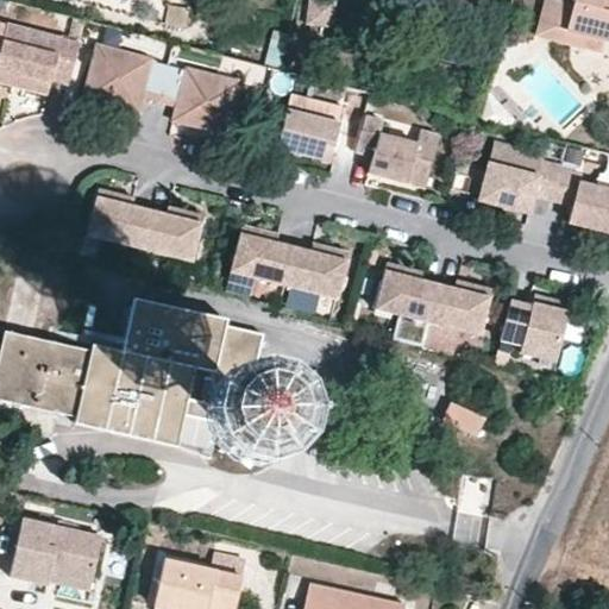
[(334,0),(306,0),(303,22),(332,25),(334,0)]
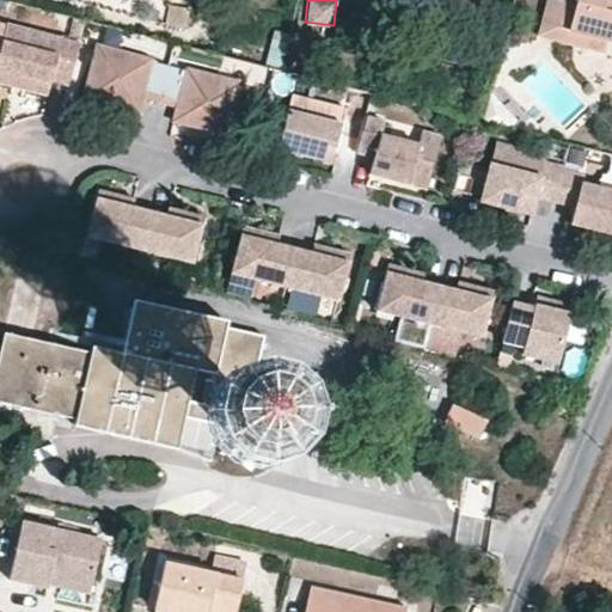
[(611,0),(545,0),(538,23),(611,43),(611,0)]
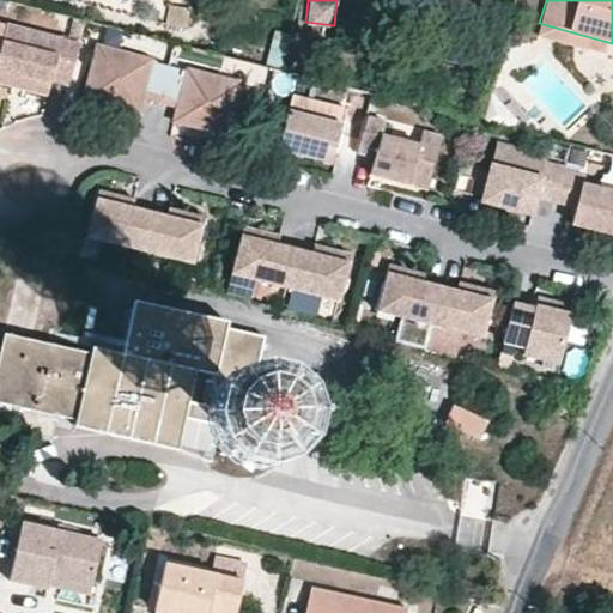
[(68,35),(78,37),(83,19),(73,17),(68,35)]
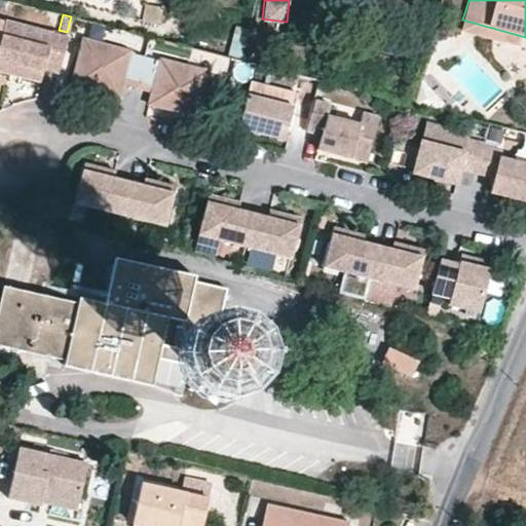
[(41,64),(58,68),(67,32),(59,30),(4,15),(0,30),(0,55),(41,67),(41,64)]
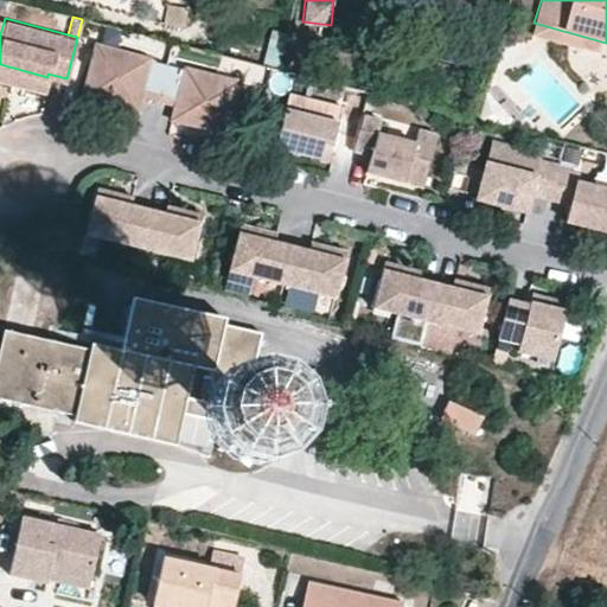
[(604,53),(606,43),(534,23),(531,32),(592,50),(604,53)]
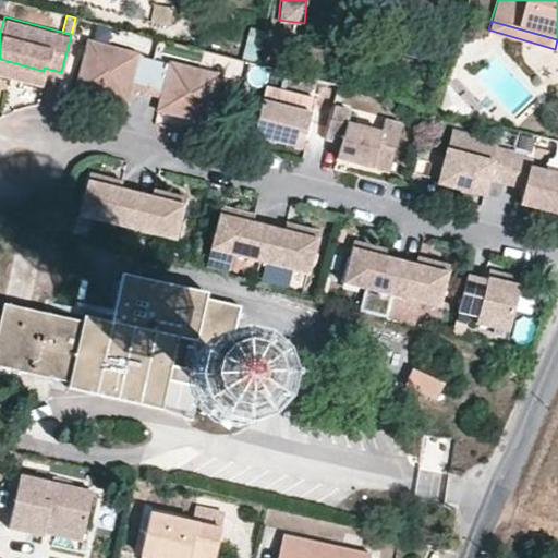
[(130,87),(144,92),(153,60),(137,56),(138,52),(86,39),(74,87),(117,98),(125,100),(130,87)]
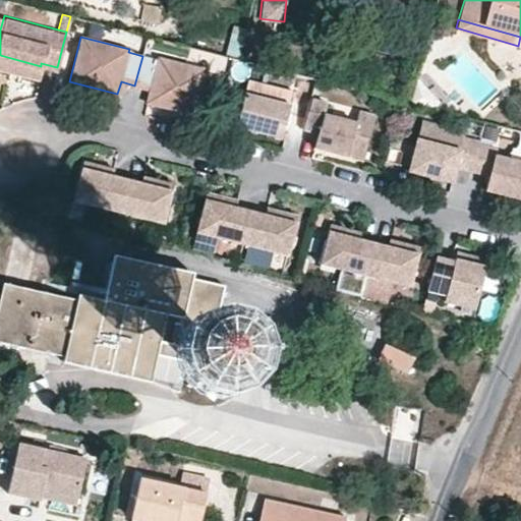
[(236,59),(248,62),(253,43),(241,40),(236,59)]
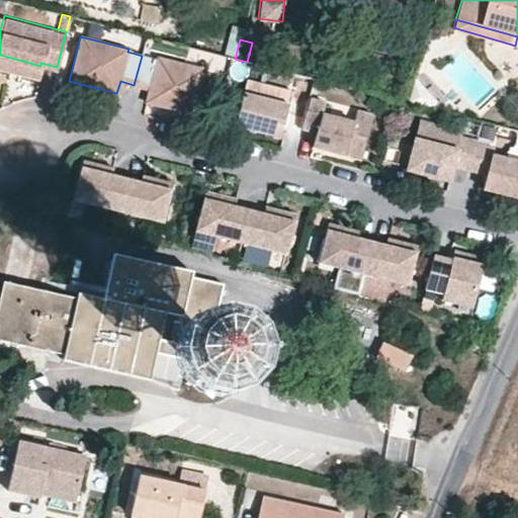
[(38,71),(40,66),(0,55),(0,66),(37,76),(38,71)]
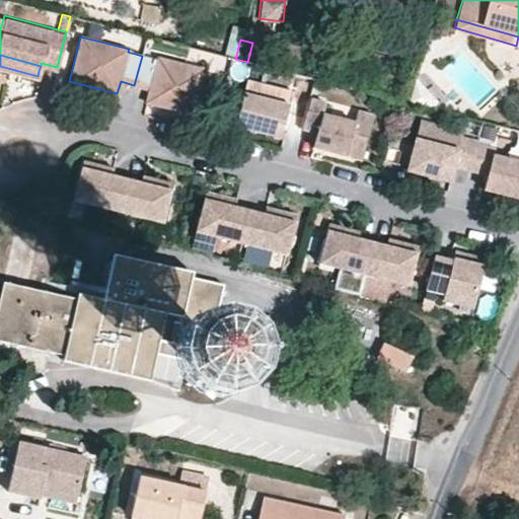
[(276,69),(295,74),(298,60),(280,55),(276,69)]
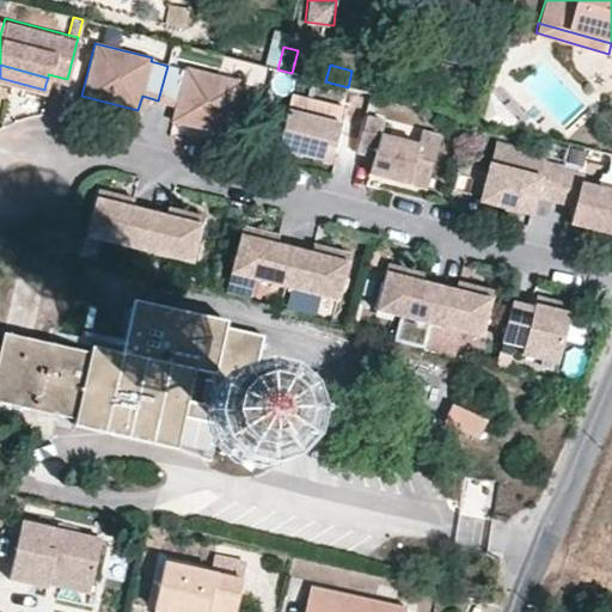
[(167,66),(158,101),(177,105),(173,120),(188,123),(227,134),(240,80),(187,67),(185,71),(167,66)]
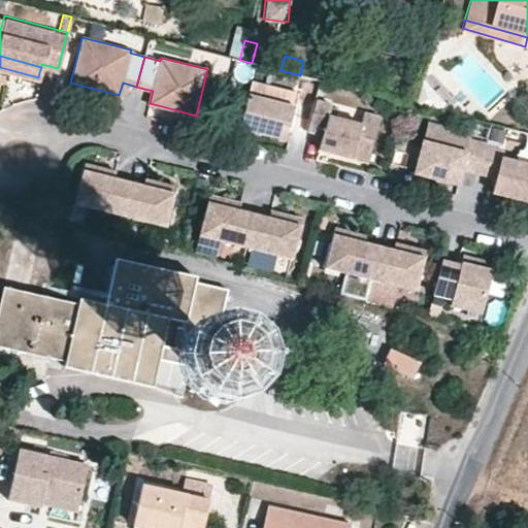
[(288,127),(305,131),(314,100),(294,95),(291,105),(246,95),(237,130),(259,135),(275,139),(278,125),(288,127)]
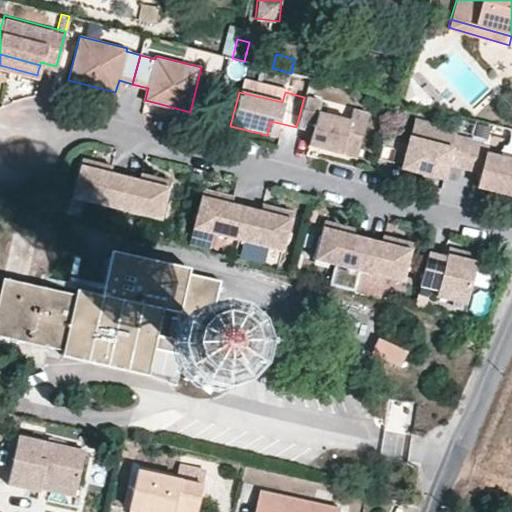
[(304,97),(296,127),(313,132),(310,146),(333,152),(356,158),(368,113),(353,109),(350,122),(318,114),(321,101),(304,97)]
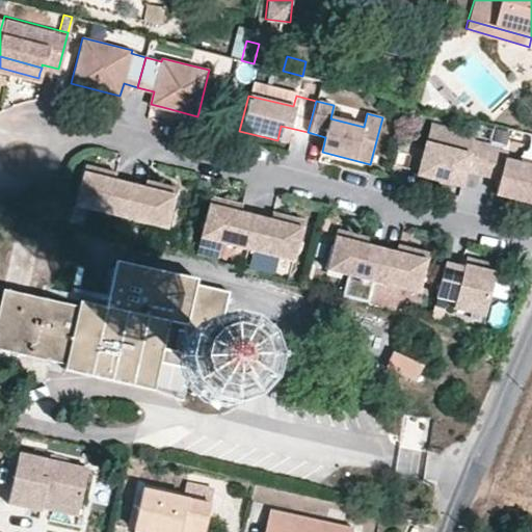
[(281,126),(277,140),(286,142),(290,128),(281,126)]
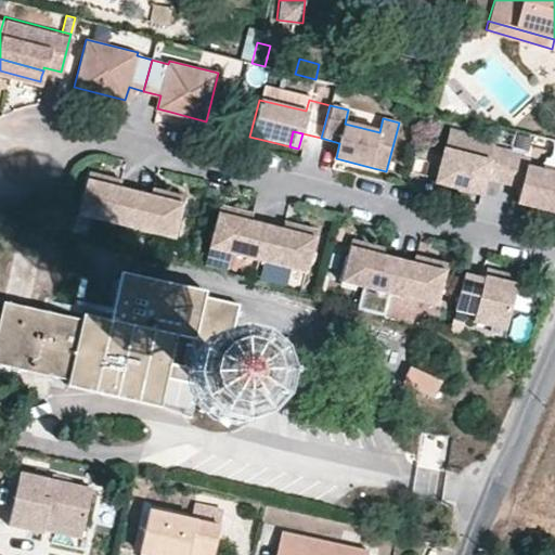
[(487,180),(501,183),(508,154),(494,150),(490,164),(442,151),(434,183),(474,194),(476,185),(485,188),(487,180)]
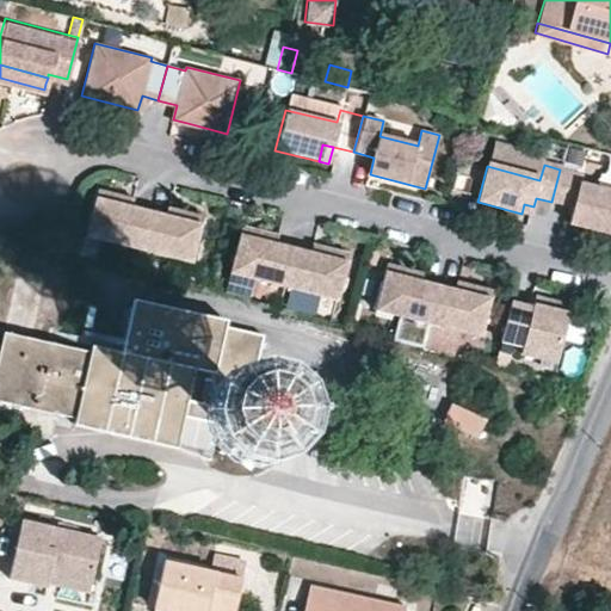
[(560,170),(551,202),(573,208),(568,223),(582,228),(584,223),(591,226),(590,229),(610,235),(610,191),(580,183),(582,176),(560,170)]
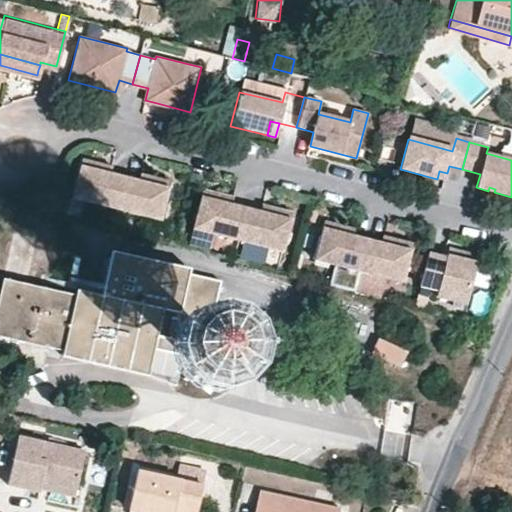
[(115,205),(123,174),(112,171),(102,169),(104,161),(83,155),(73,194),(115,205)]
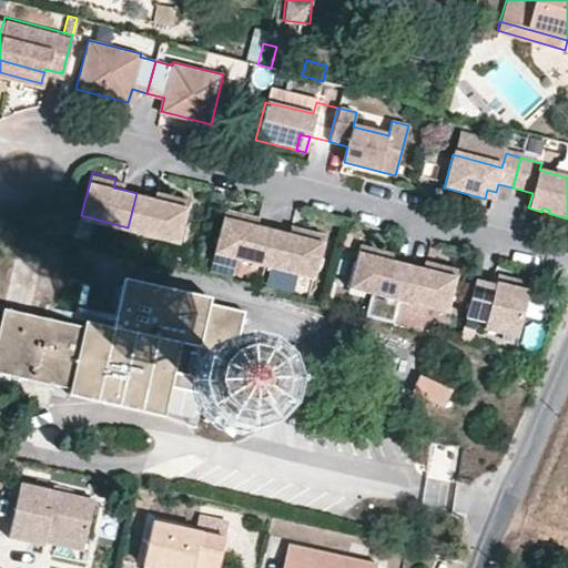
[(113,188),(124,190),(127,181),(122,180),(115,179),(113,188)]
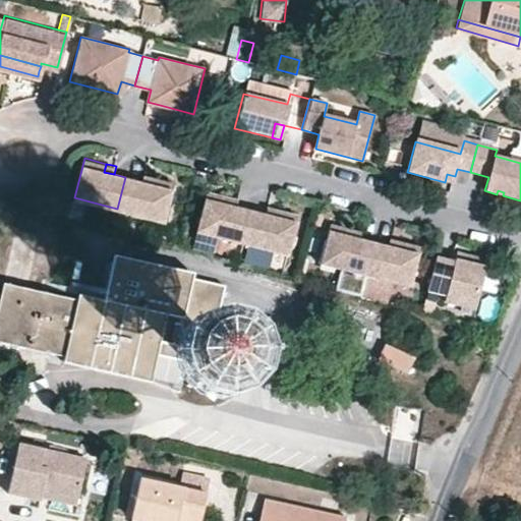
[(142,173),(140,181),(150,183),(152,175),(148,174),(142,173)]
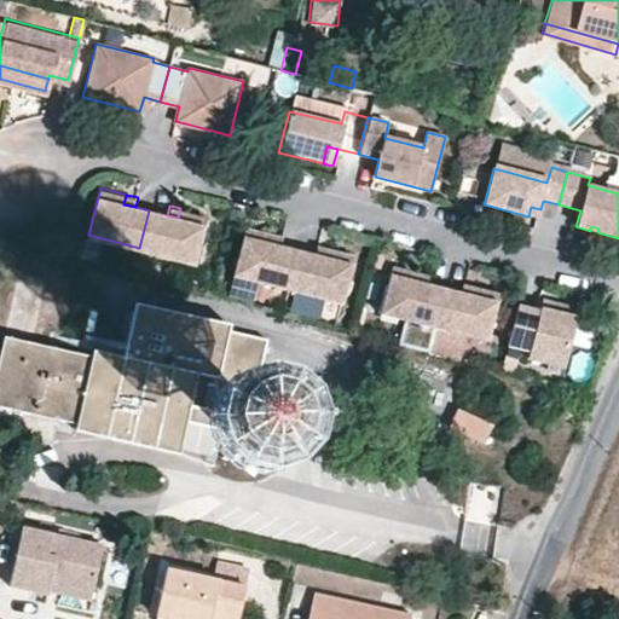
[(531,207),(528,217),(532,218),(537,219),(541,209),(531,207)]
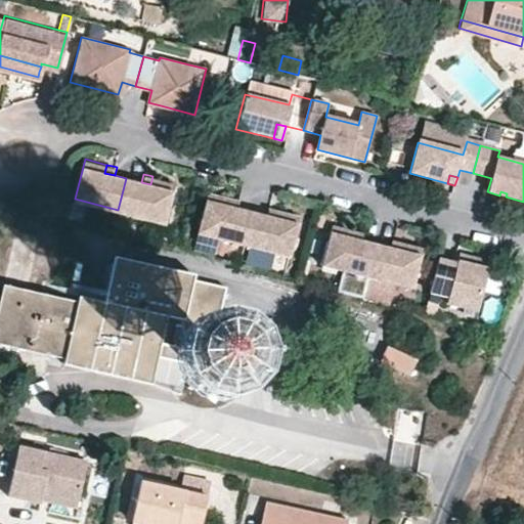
[(126,178),(118,210),(165,221),(175,182),(153,176),(150,184),(141,182),(126,178)]
